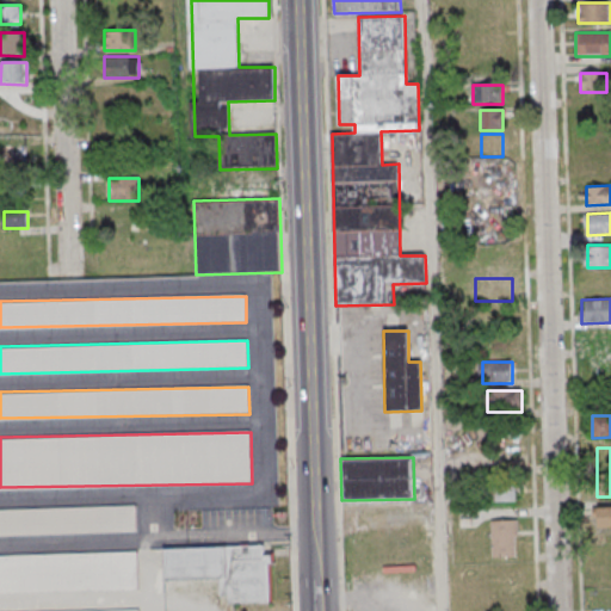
[(516,501),(516,486),(494,486),(494,501),(516,501)]
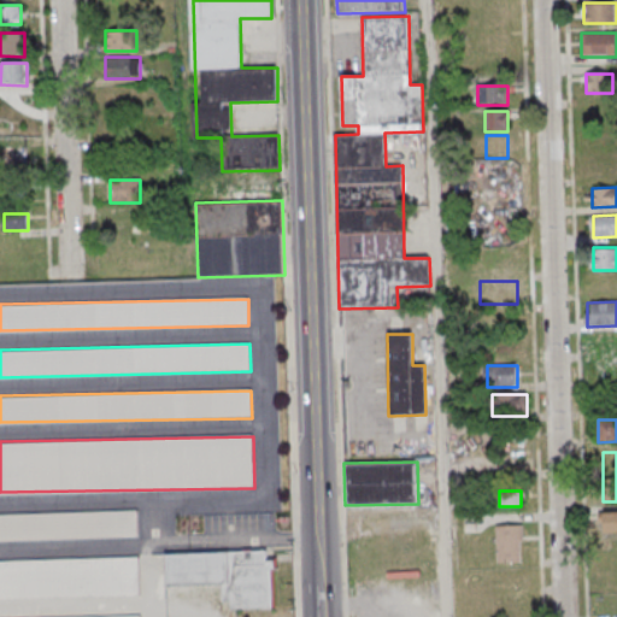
[(0,512),(0,540),(139,539),(137,511),(0,512)]
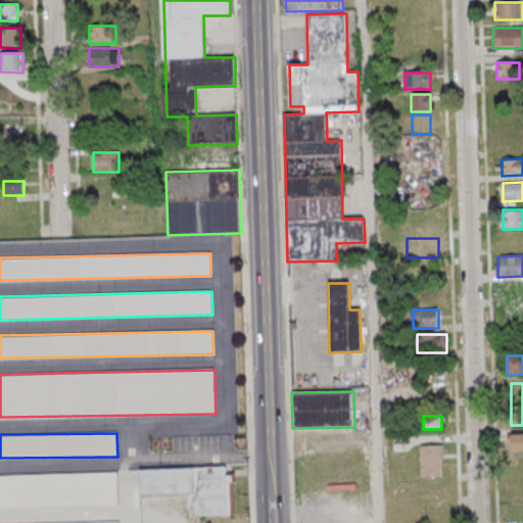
[(522,452),(522,434),(509,434),(509,453),(522,452)]
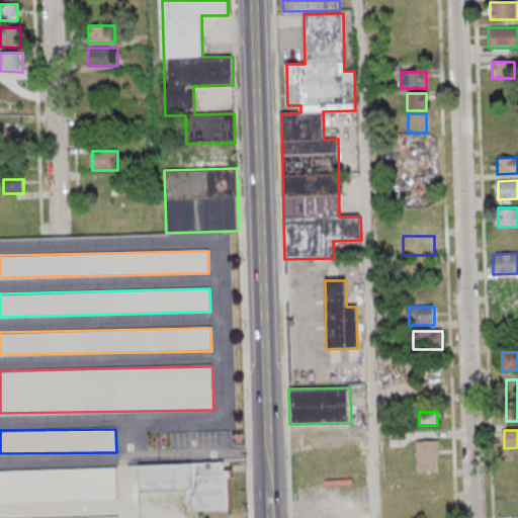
[(417,440),(417,471),(439,471),(439,440),(417,440)]
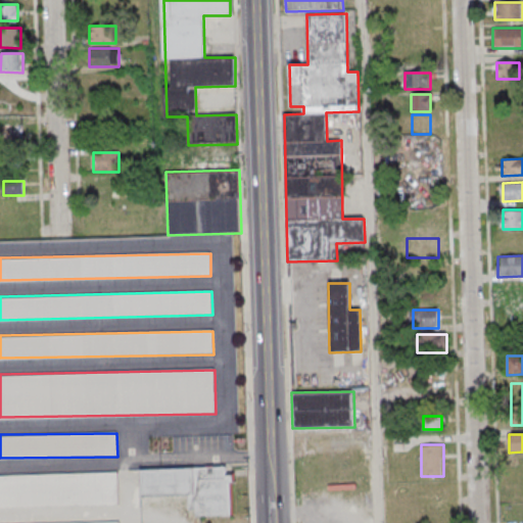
[(140,469),(140,496),(190,495),(191,517),(233,516),(232,474),(227,474),(227,467),(140,469)]
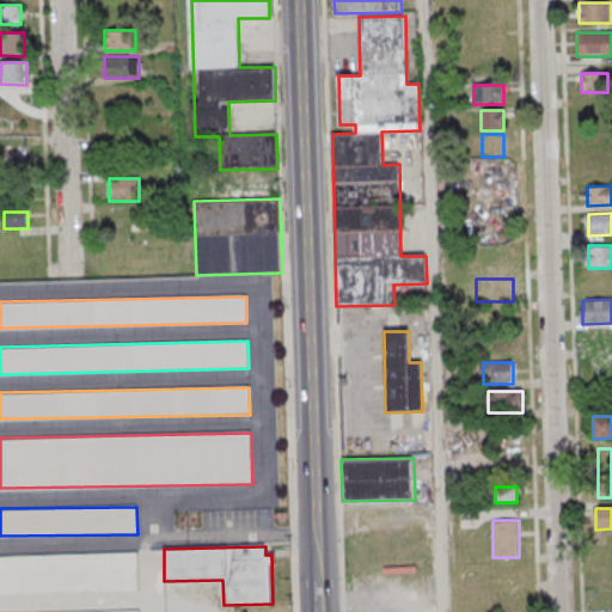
[(0,594),(139,592),(139,552),(0,555),(0,594)]
